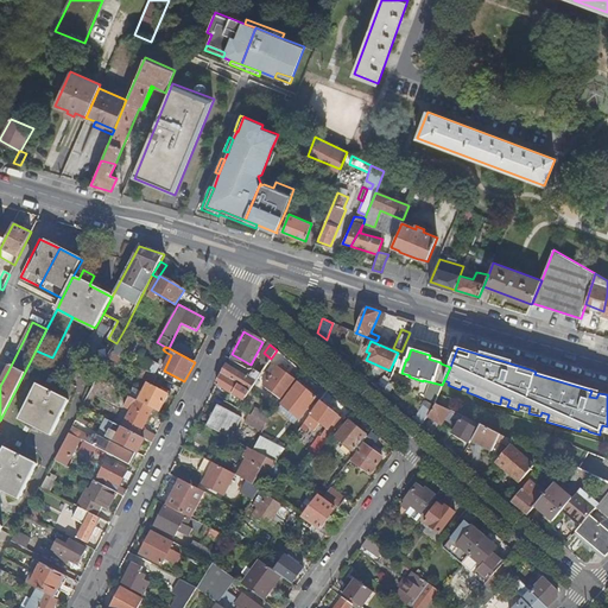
[(118,363),(121,358),(112,353),(108,359),(118,363)]
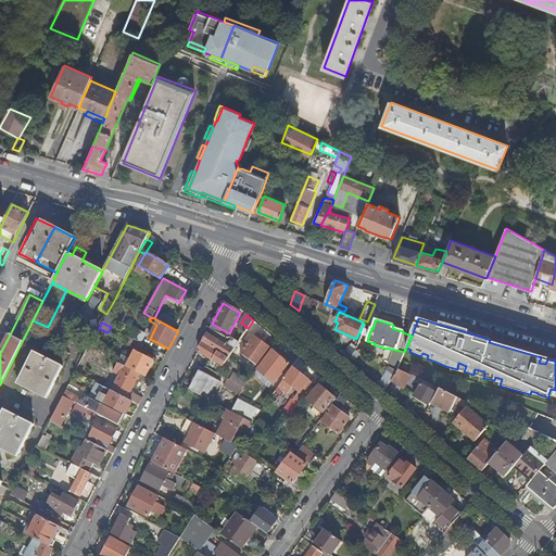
[(238,328),(245,332),(248,328),(241,323),(238,328)]
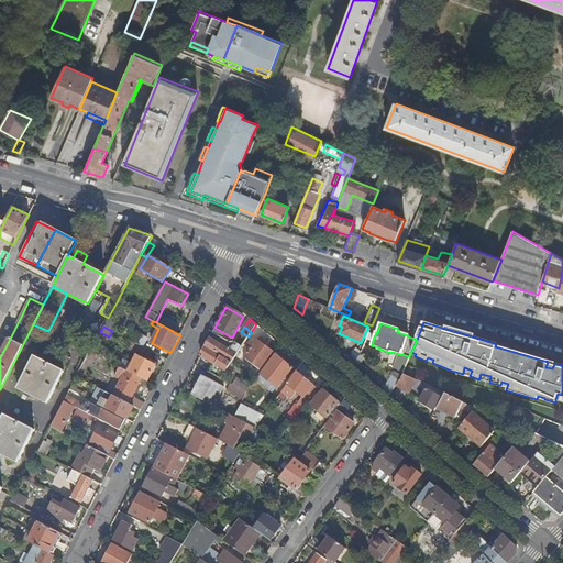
[(127,339),(132,342),(142,348),(147,339),(132,330),(127,339)]
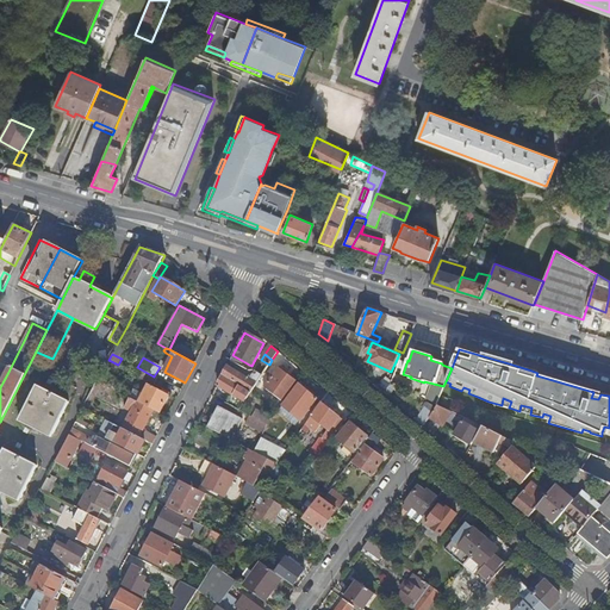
[(251,392),(256,384),(228,365),(222,374),(251,392)]
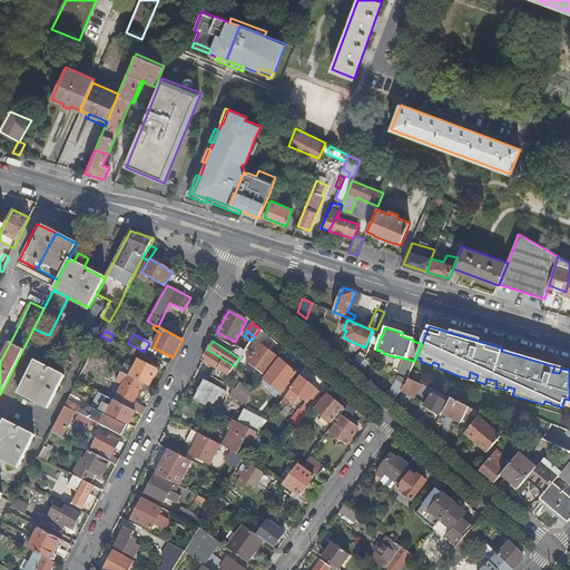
[(259,344),(252,355),(246,362),(246,363),(264,375),(277,357),(259,344)]
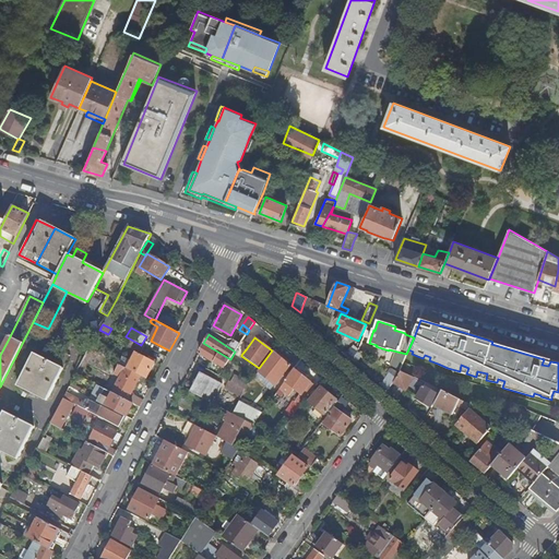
[(127,369),(140,376),(146,379),(154,364),(146,359),(149,356),(142,353),(144,347),(141,345),(131,340),(128,347),(135,352),(127,369)]
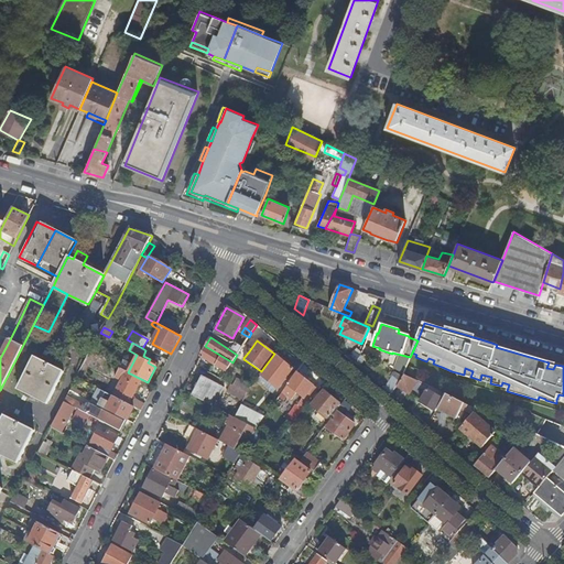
[(232,362),(205,346),(201,355),(216,365),(210,373),(221,379),(232,362)]
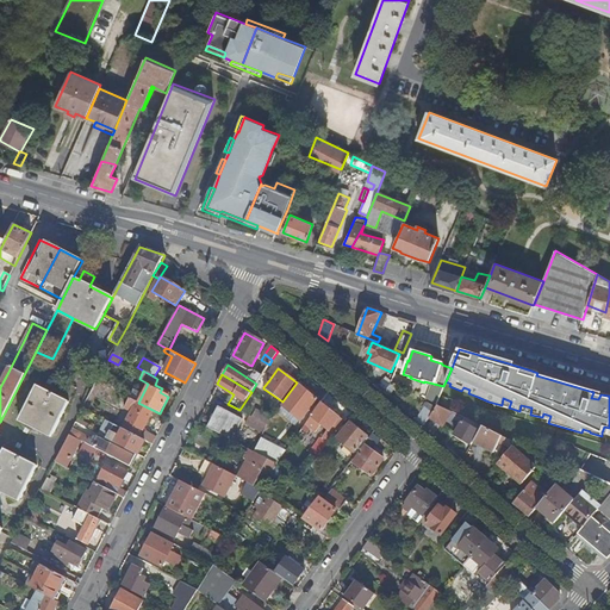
[(269,380),(262,375),(257,383),(263,387),(269,380)]
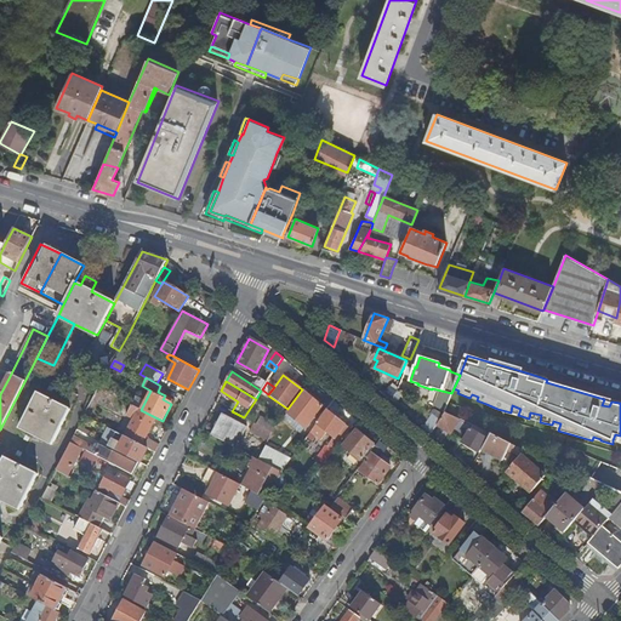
[(85,416),(89,417),(95,412),(103,397),(103,391),(100,388),(85,416)]
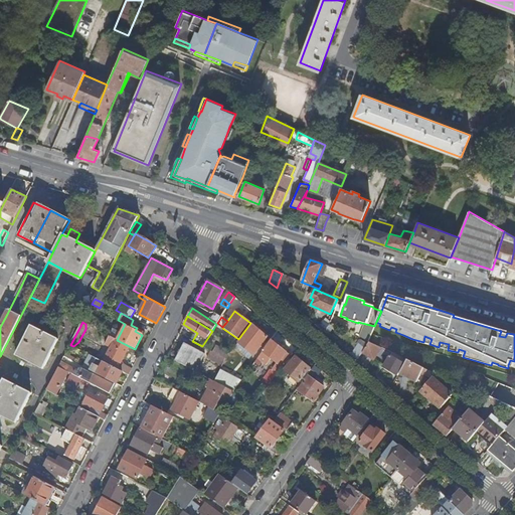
[(253,322),(251,324),(269,337),(270,336),(253,322)]
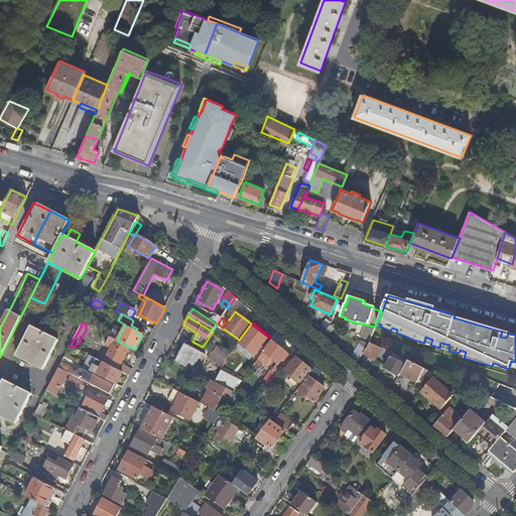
[(269,338),(252,325),(238,344),(253,357),(269,338)]
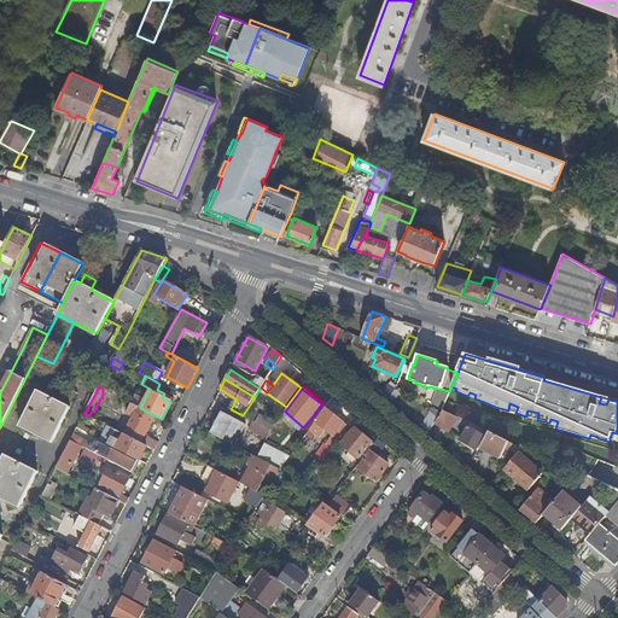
[(19,425),(53,442),(69,409),(36,391),(19,425)]
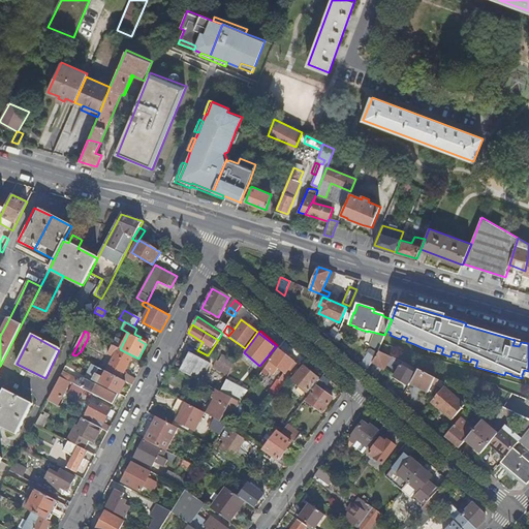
[(125,381),(132,385),(135,380),(123,374),(132,355),(120,349),(112,345),(107,354),(114,358),(105,372),(125,381)]
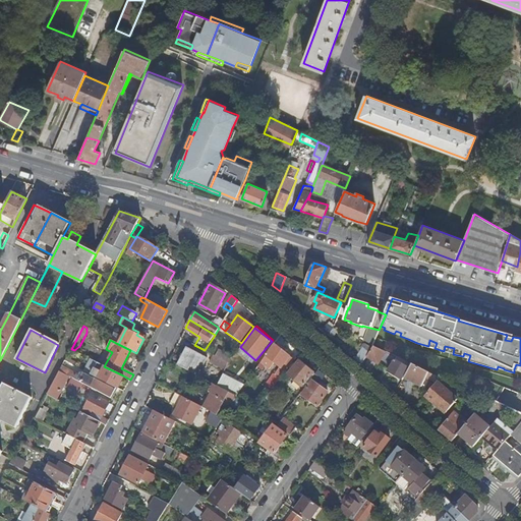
[(371,349),(364,344),(355,359),(361,364),(366,357),(371,349)]
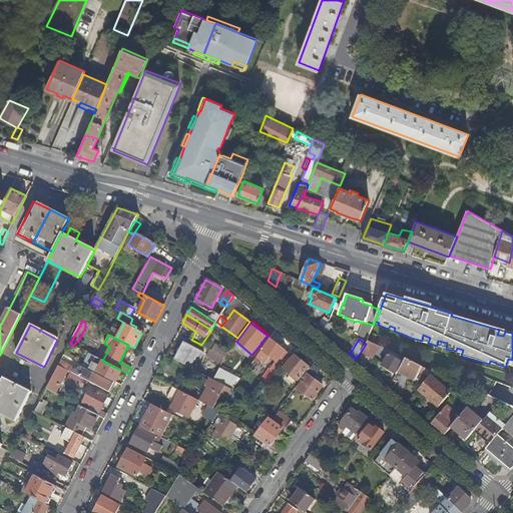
[(282,366),(290,355),(271,340),(263,351),(266,354),(275,360),(282,366)]
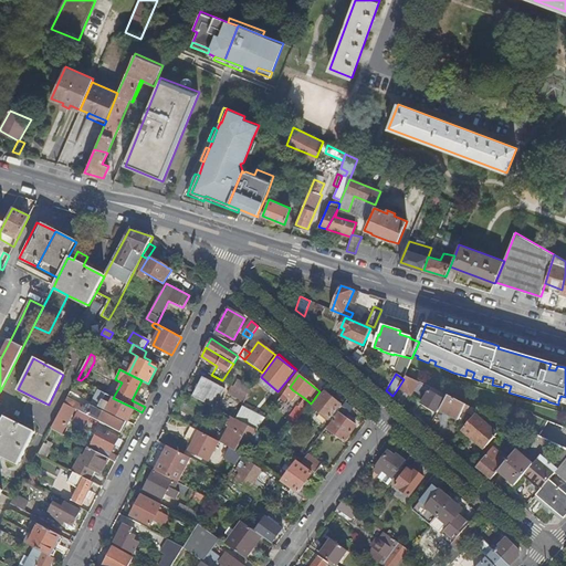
[(202,377),(192,397),(215,408),(224,389),(202,377)]
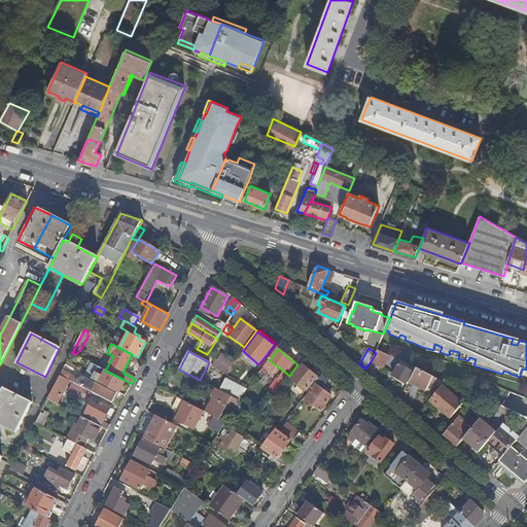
[(258,364),(243,351),(240,356),(255,369),(258,364)]
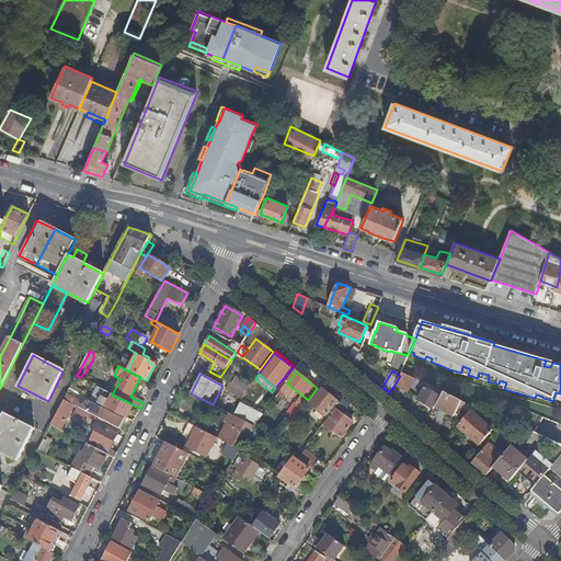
[(400,376),(395,385),(408,392),(415,379),(402,374),(400,376)]
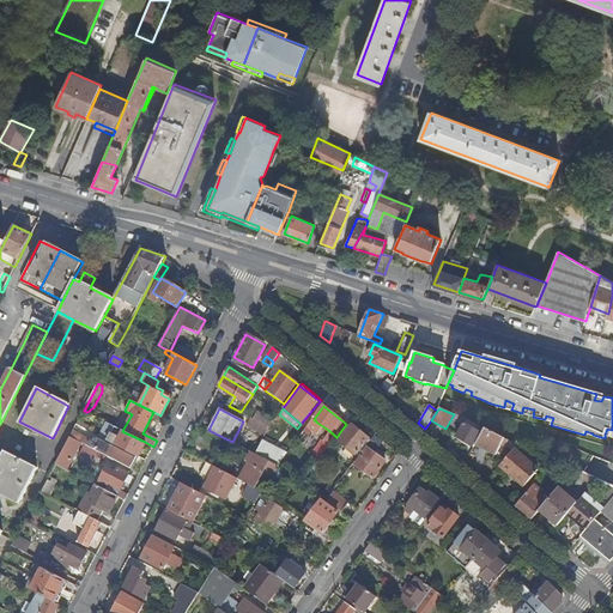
[(265,436),(268,428),(250,418),(247,426),(265,436)]
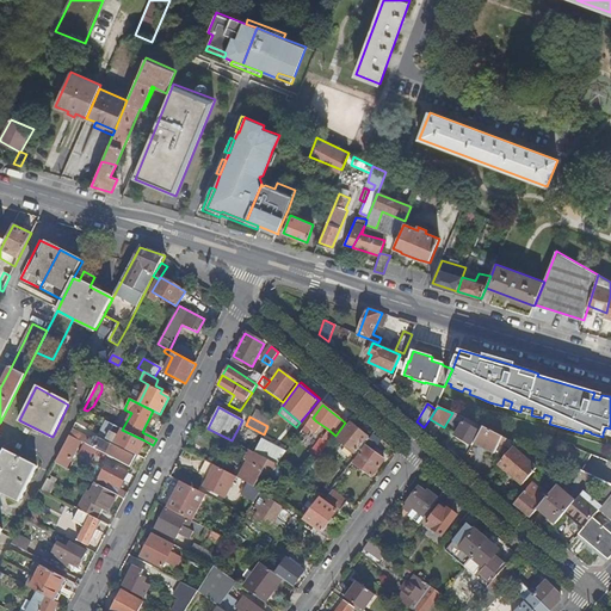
[(315,424),(310,420),(306,427),(309,430),(313,433),(319,426),(315,424)]
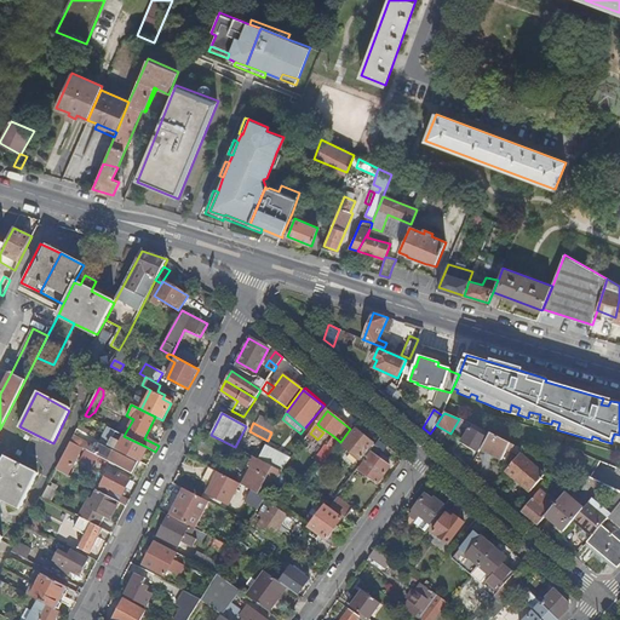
[(99,441),(139,461),(147,447),(124,436),(108,428),(99,441)]
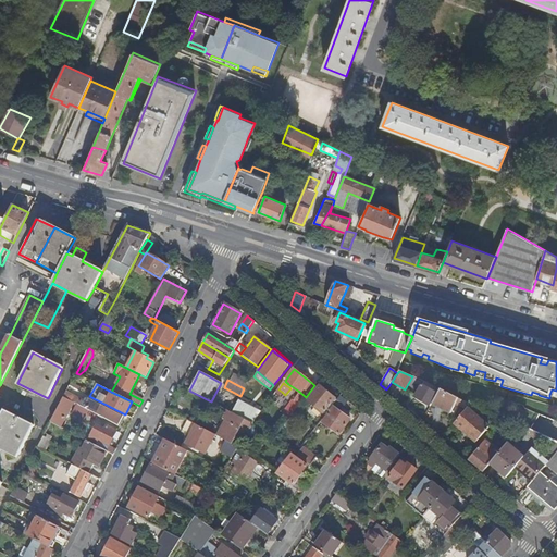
[(416,396),(431,406),(433,404),(441,390),(434,386),(432,391),(422,385),(416,396)]
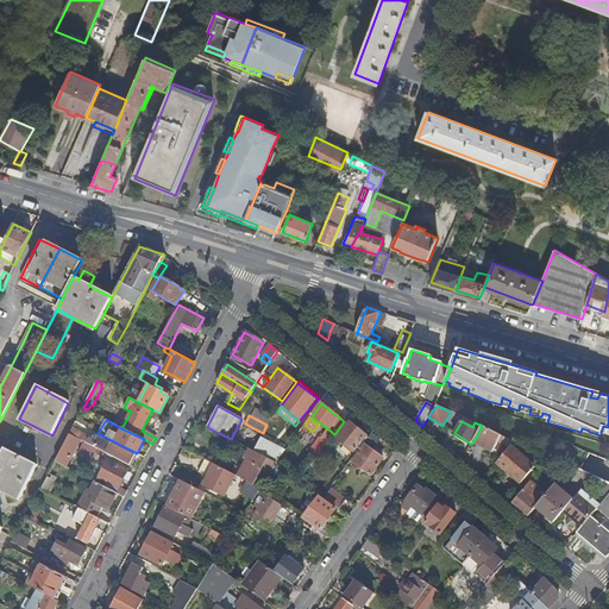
[(366,435),(350,422),(337,438),(353,452),(366,435)]
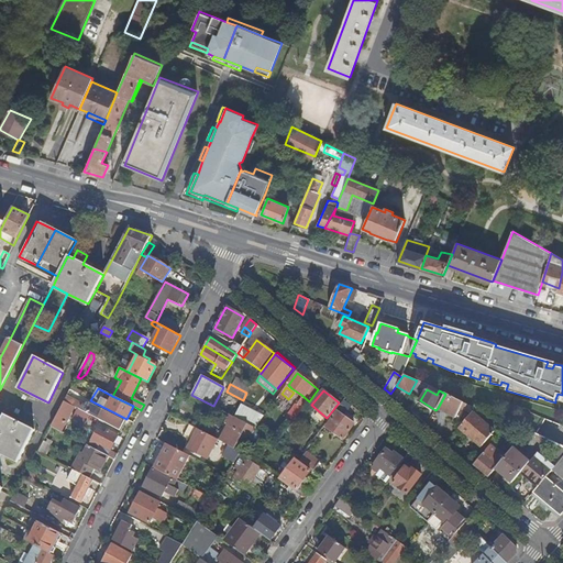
[(282,394),(280,393),(269,408),(273,411),(285,396),(282,394)]
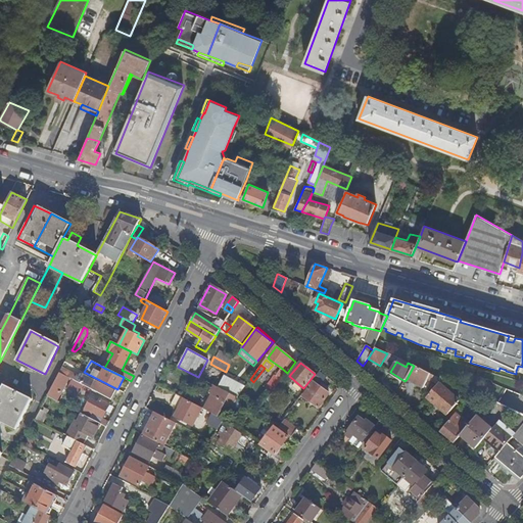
[(414,366),(407,379),(424,388),(428,379),(432,381),(434,375),(414,366)]
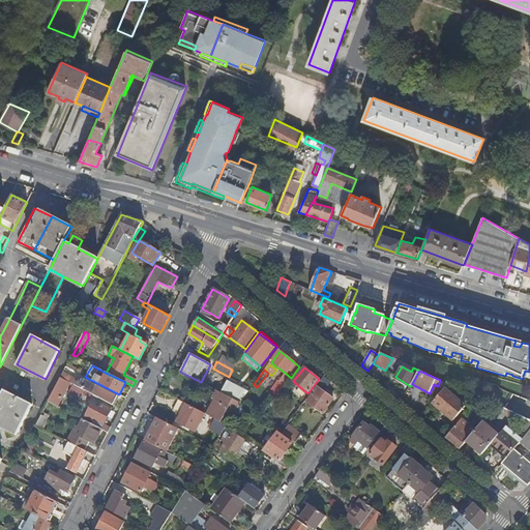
[(286,385),(291,378),(284,372),(277,380),(286,385)]
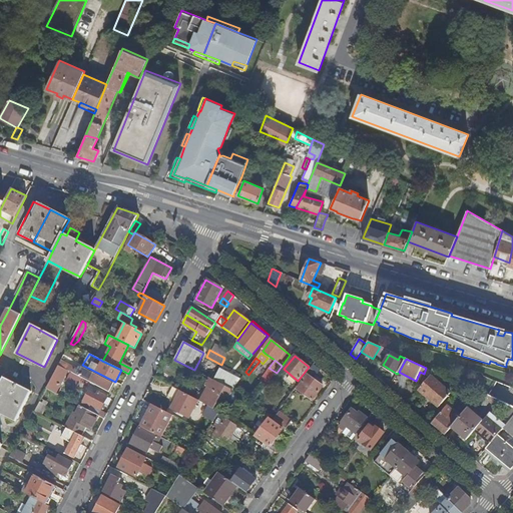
[(313,365),(308,373),(314,377),(320,370),(313,365)]
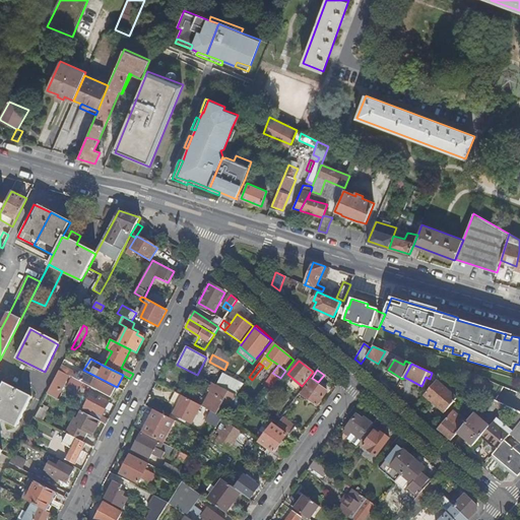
[(47,394),(56,399),(68,376),(59,371),(47,394)]
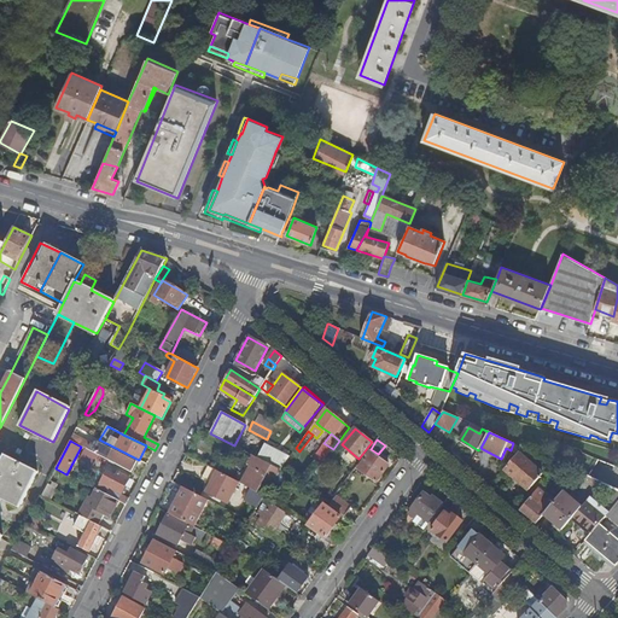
[(99,456),(132,473),(136,464),(94,441),(89,450),(99,456)]
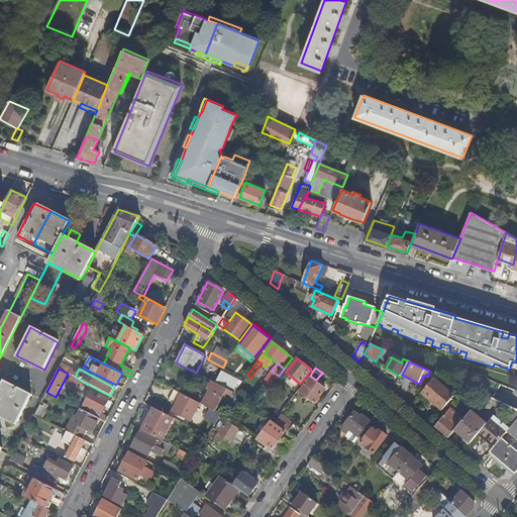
[(262,383),(269,389),(279,376),(271,371),(262,383)]
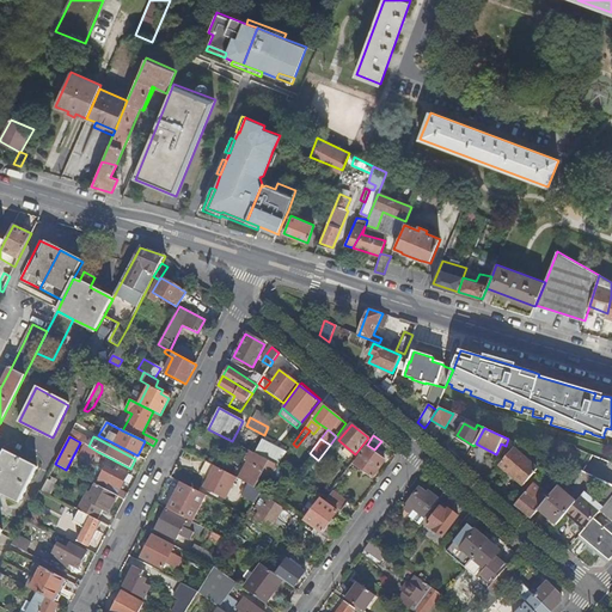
[(255,453),(277,465),(286,453),(262,440),(255,453)]
